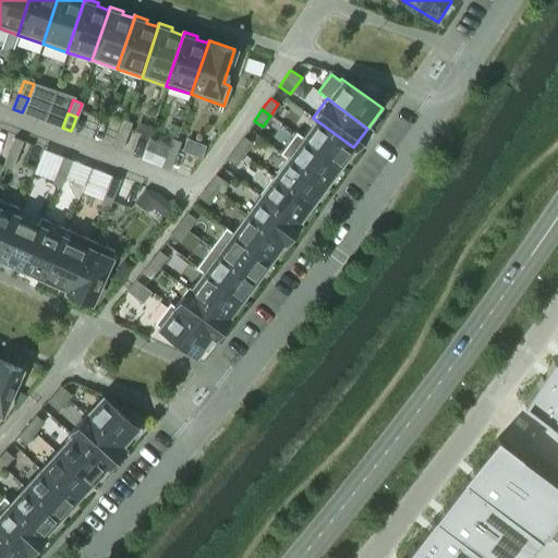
[(353,147),(313,118),(312,119),(314,120),(302,136),(295,131),(294,133),(338,166),(351,148),(352,149),(353,147)]
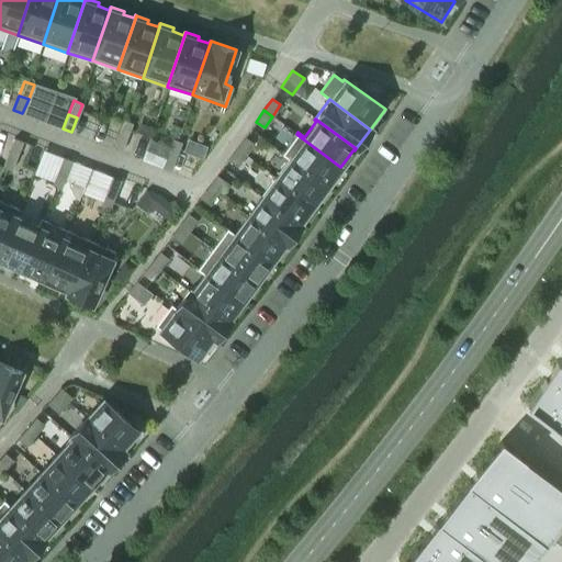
[(126,137),(132,123),(123,120),(117,134),(126,137)]
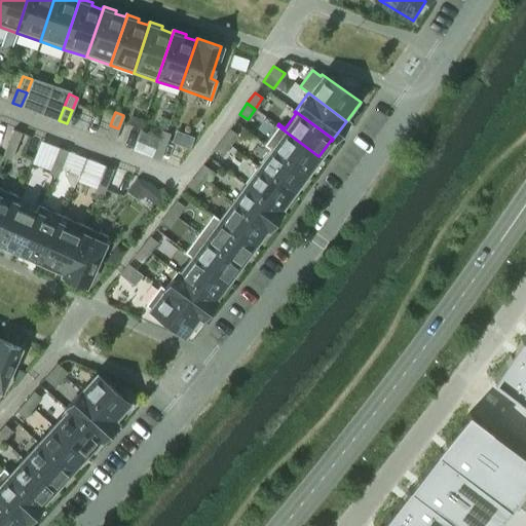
[(113,142),(118,128),(110,125),(105,139),(113,142)]
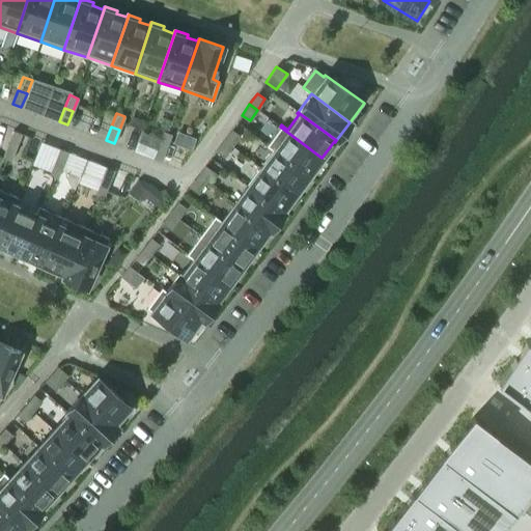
[(322,158),(280,127),(267,144),(308,175),(322,158)]
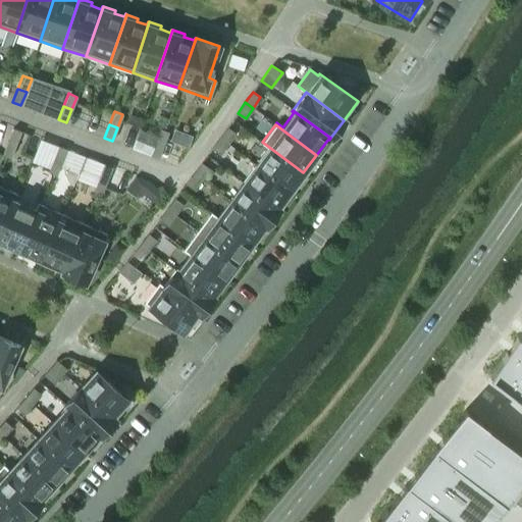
[(227,144),(235,134),(227,127),(219,138),(227,144)]
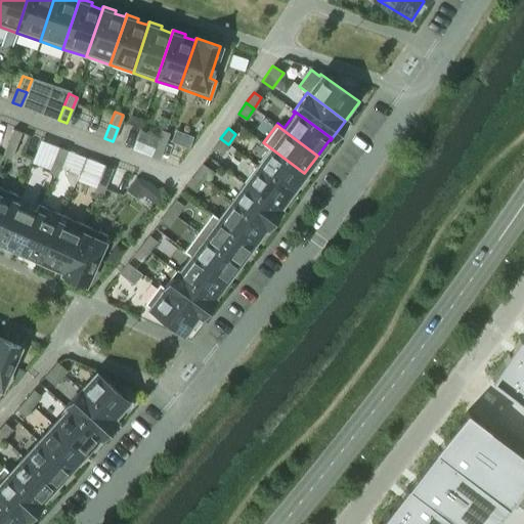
[(15,145),(20,132),(12,129),(7,141),(15,145)]
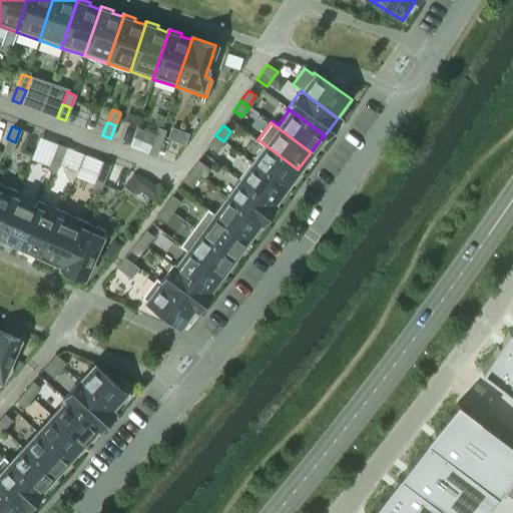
[(160,142),(165,129),(157,126),(152,139),(160,142)]
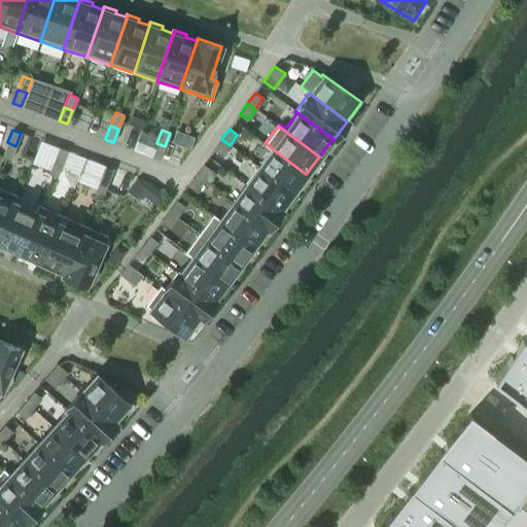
[(221,155),(230,145),(221,139),(214,149),(221,155)]
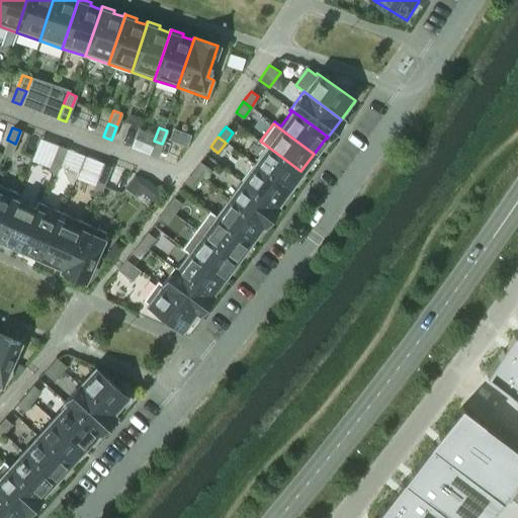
[(10,157),(15,144),(7,140),(2,153),(10,157)]
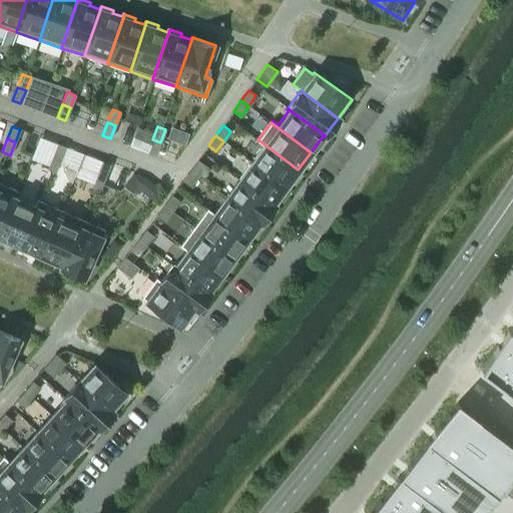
[(155,155),(160,142),(152,139),(147,152),(155,155)]
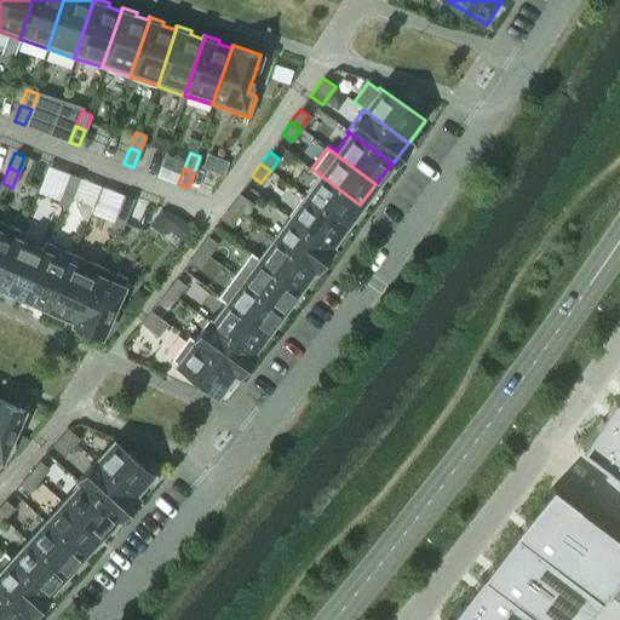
[(360,205),(311,168),(310,171),(317,176),(303,195),(345,227),(360,205)]
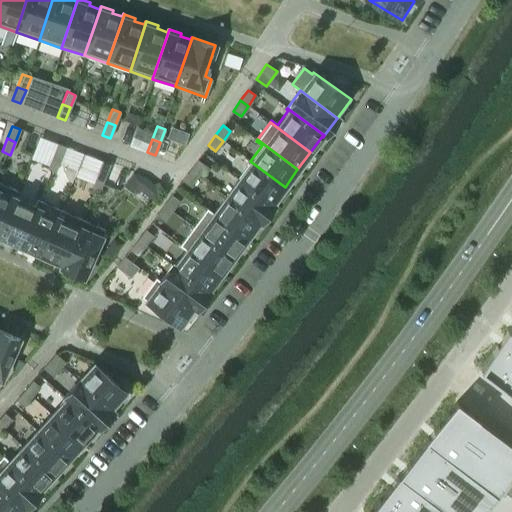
[(60,159),(65,146),(57,143),(52,156),(60,159)]
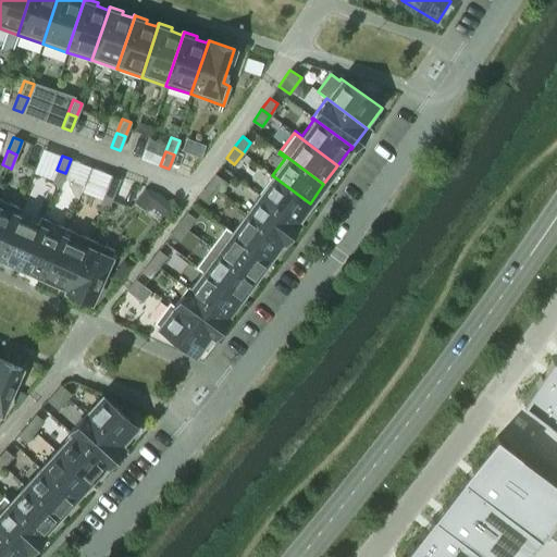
[(60,187),(65,173),(57,170),(51,184),(60,187)]
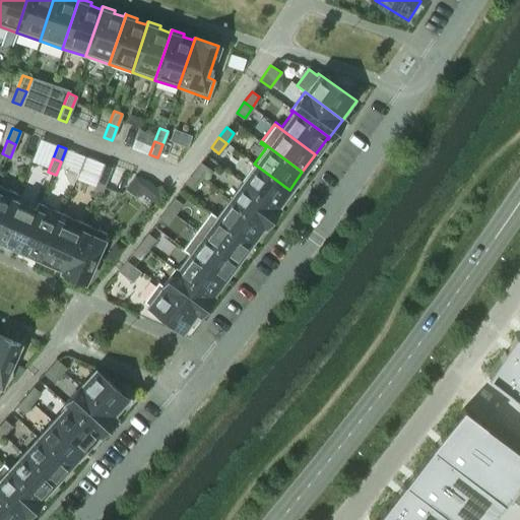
[(107,180),(112,167),(104,163),(99,176),(107,180)]
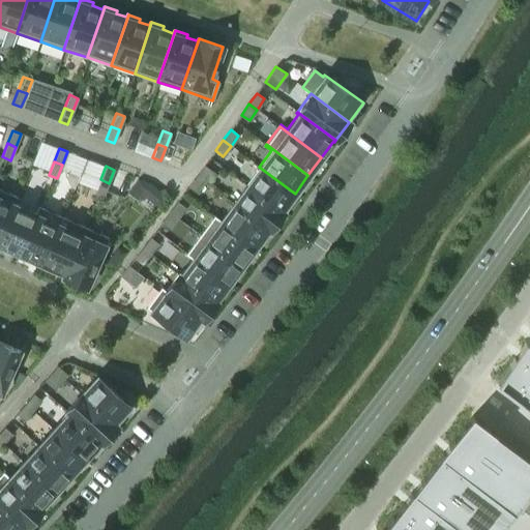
[(204,182),(212,172),(204,166),(196,176),(204,182)]
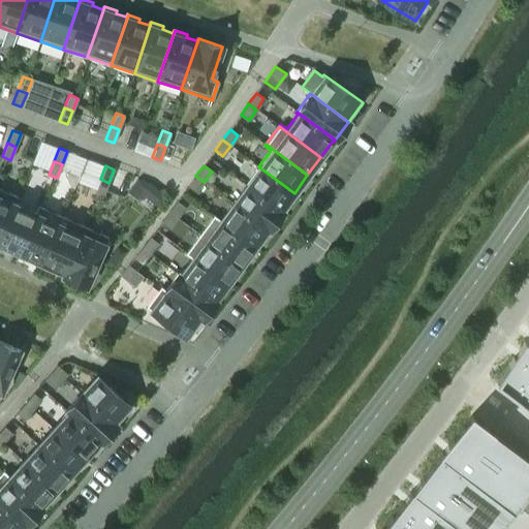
[(294,193),(258,166),(246,185),(282,212),(290,199),(289,198),(294,193)]
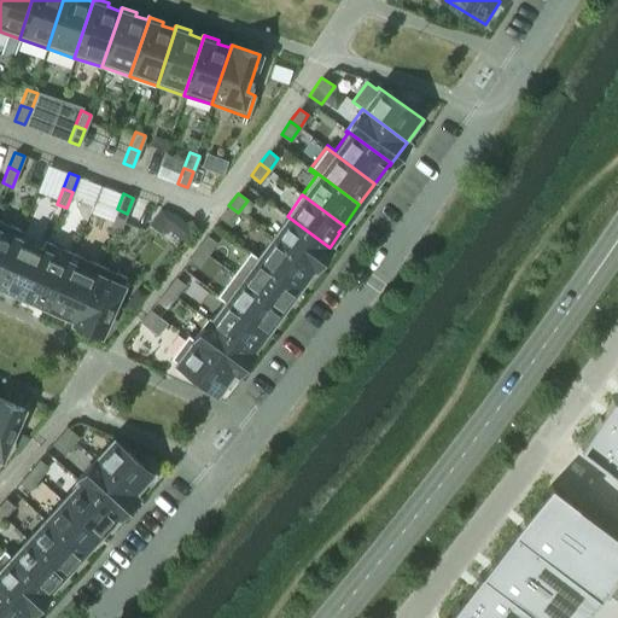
[(229,225),(238,213),(228,205),(220,217),(229,225)]
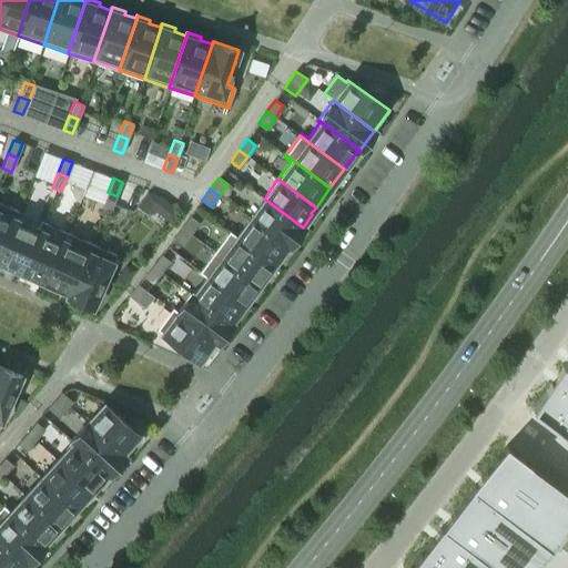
[(111,210),(117,196),(108,192),(102,206),(111,210)]
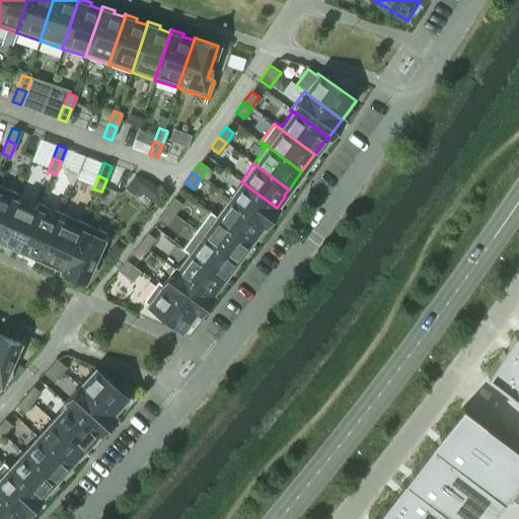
[(277,208),(241,181),(228,199),(264,225),(277,208)]
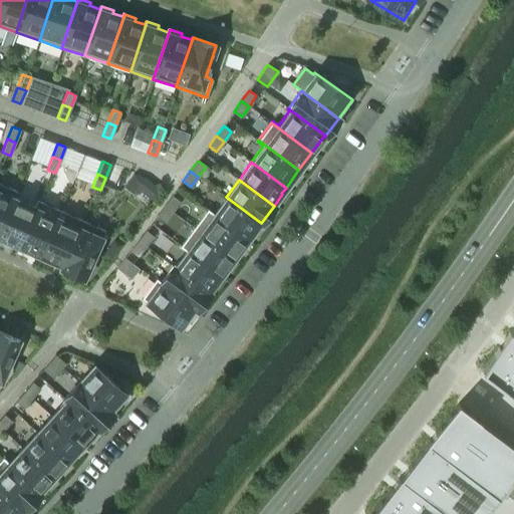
[(0,227),(16,191),(0,183),(0,227)]
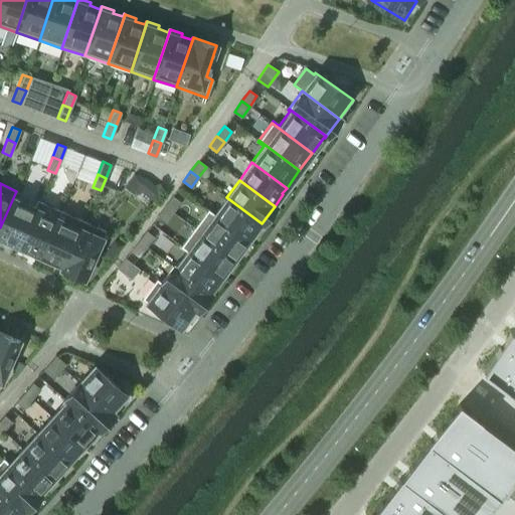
[(17,249),(38,201),(37,200),(34,207),(14,198),(17,191),(16,191),(0,227),(0,241),(6,244),(7,241),(17,245),(16,248),(17,249)]
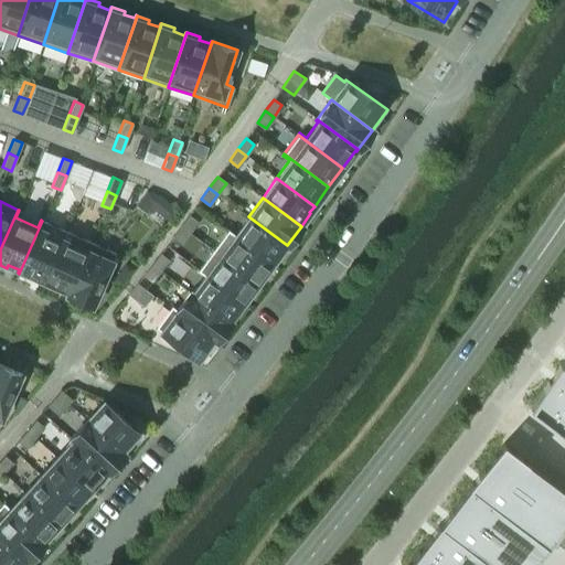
[(189,233),(198,222),(189,215),(180,226),(189,233)]
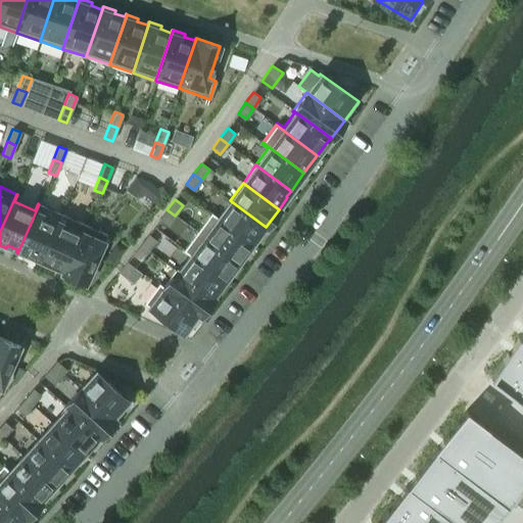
[(266,227),(230,200),(217,218),(210,212),(209,214),(251,244),(255,238),(256,239),(266,227)]
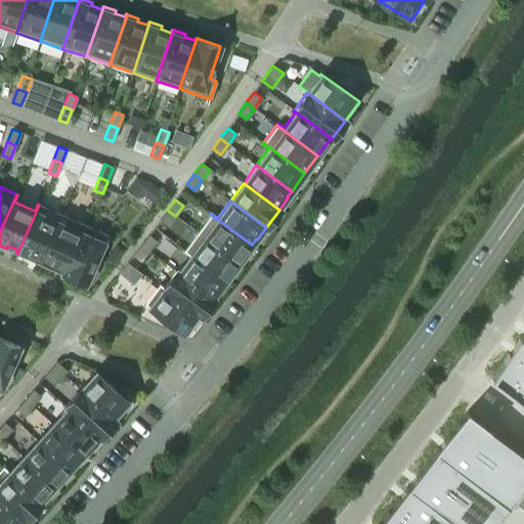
[(40,263),(61,215),(39,205),(17,254),(29,259),(30,256),(40,260),(38,263),(40,263)]
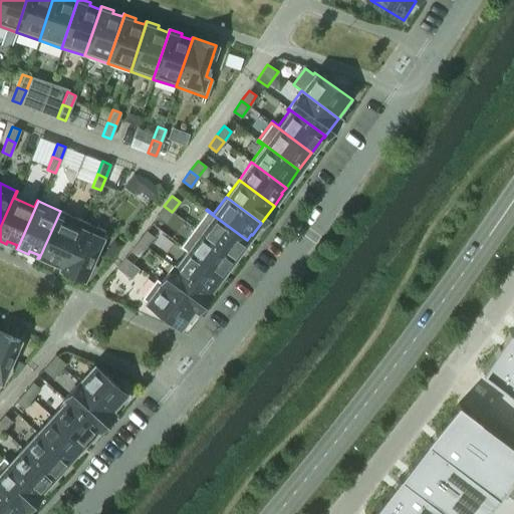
[(165,222),(172,212),(164,206),(157,216),(165,222)]
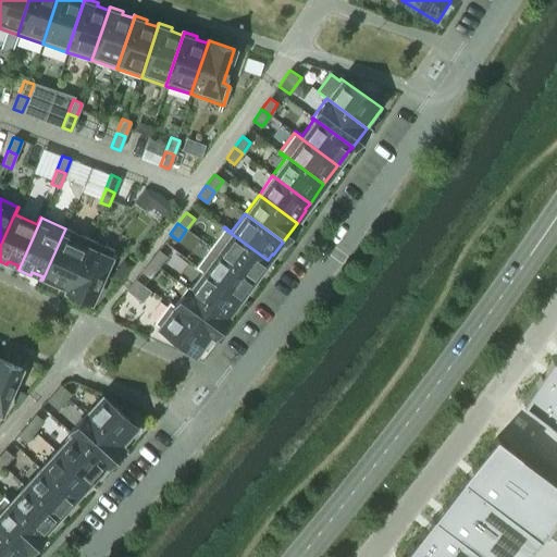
[(268,260),(223,227),(209,246),(254,279),(268,260)]
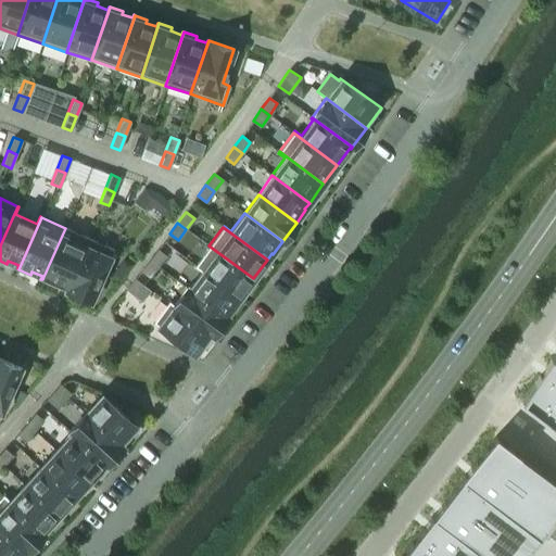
[(65,290),(89,238),(65,228),(42,279),(54,285),(55,282),(66,287),(64,290),(65,290)]
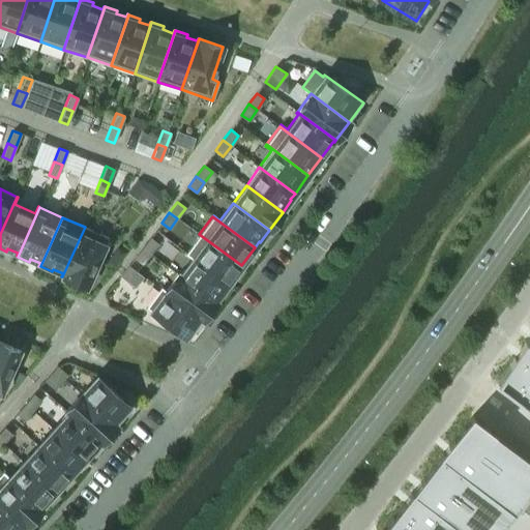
[(86,287),(108,237),(85,227),(62,276),(86,287)]
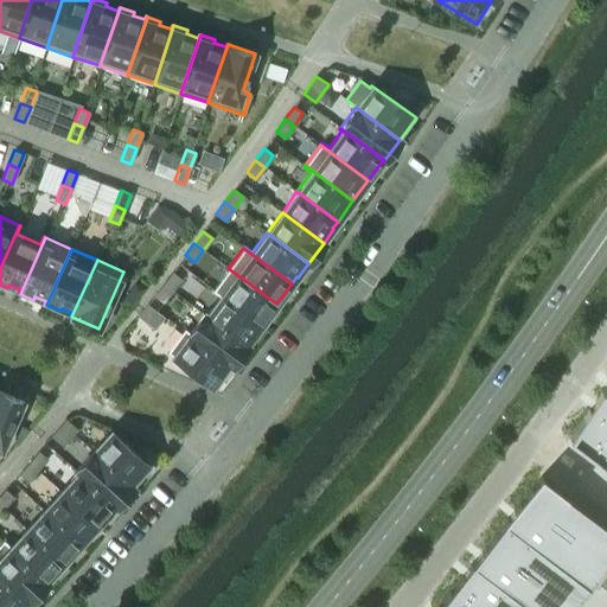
[(276,304),(228,268),(213,289),(261,325),(276,304)]
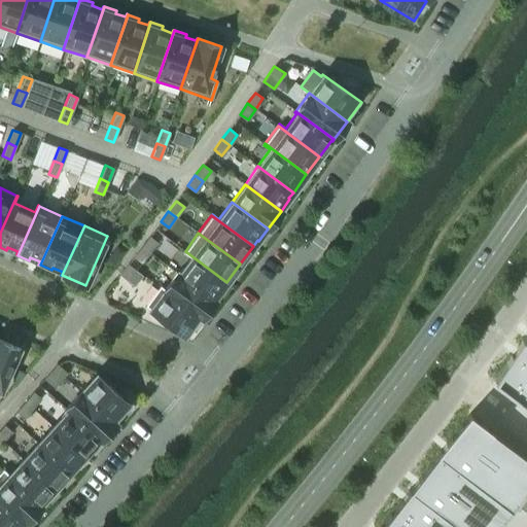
[(149,252),(157,242),(149,236),(141,246),(149,252)]
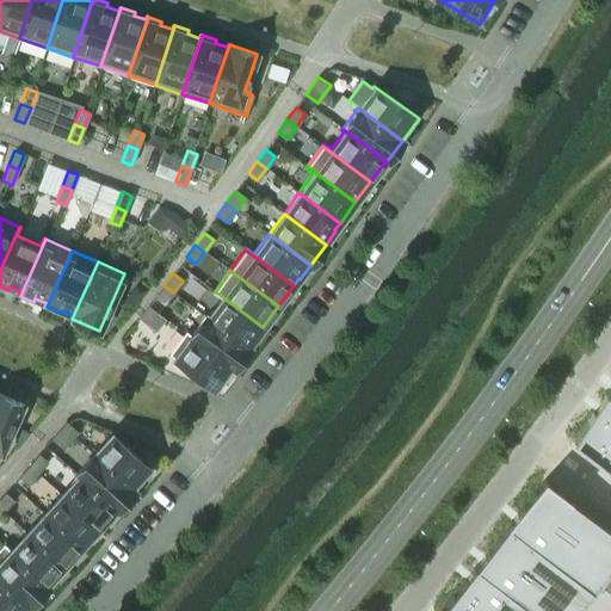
[(164,304),(173,292),(164,285),(154,297),(164,304)]
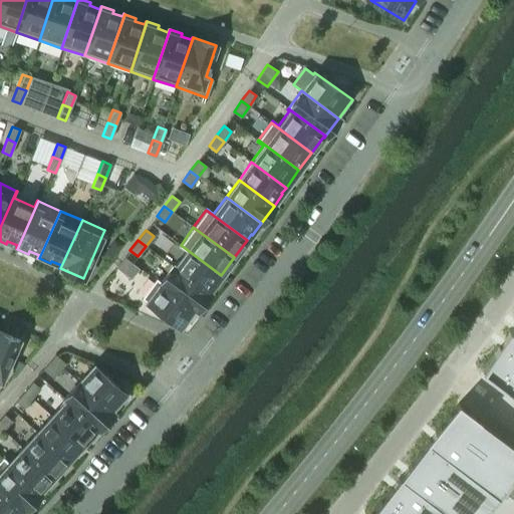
[(221,275),(181,245),(180,246),(186,251),(175,265),(173,264),(172,265),(209,293),(210,291),(209,291),(221,275)]
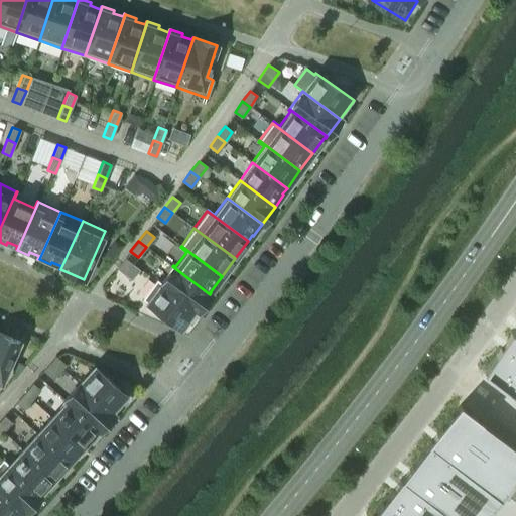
[(124,274),(132,264),(125,258),(117,268),(124,274)]
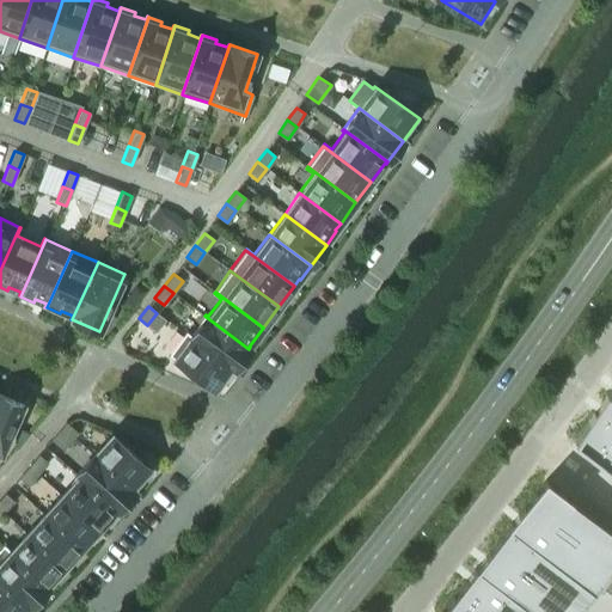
[(249,349),(204,316),(190,335),(185,331),(184,334),(234,369),(249,349)]
